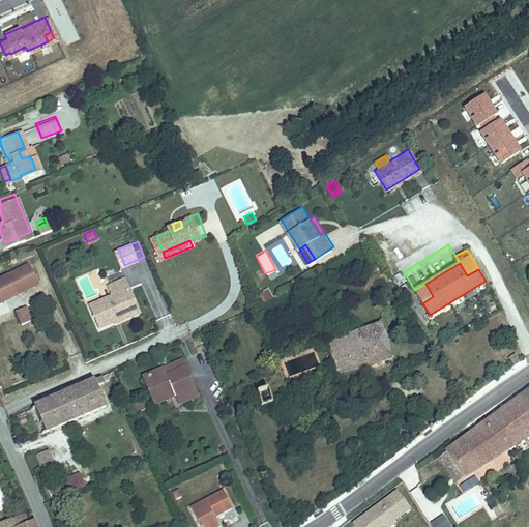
[(127,289),(134,286),(128,274),(111,283),(115,293),(94,302),(104,325),(137,311),(127,289)]
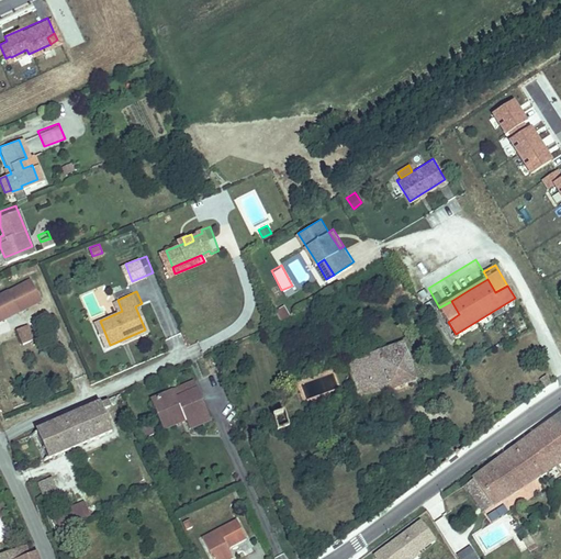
[(451,301),(439,308),(448,322),(459,314),(451,301)]
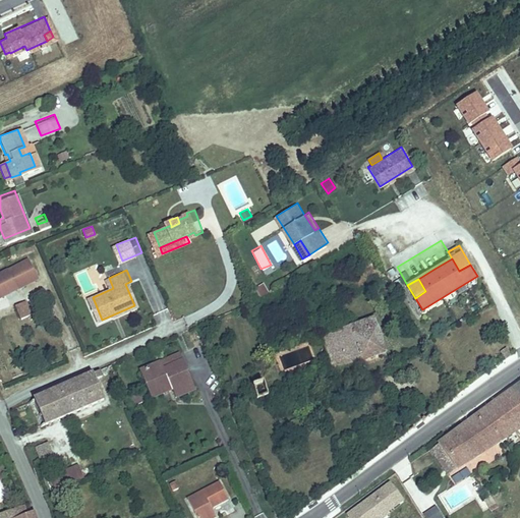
[(140,302),(131,281),(125,284),(134,305),(140,302)]
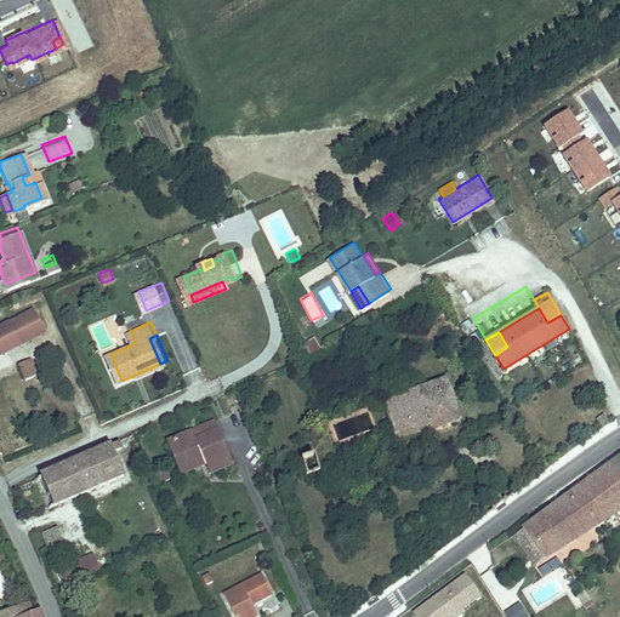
[(305,352),(319,346),(314,335),(300,340),(305,352)]
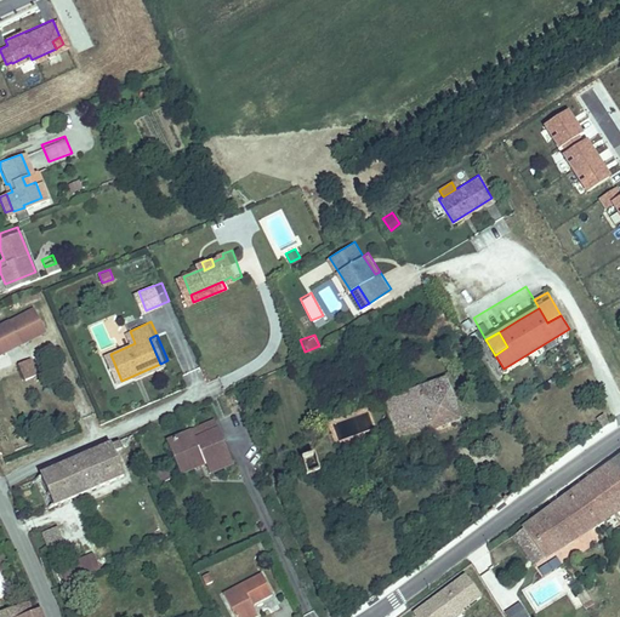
[(35,372),(30,359),(20,363),(26,376),(35,372)]
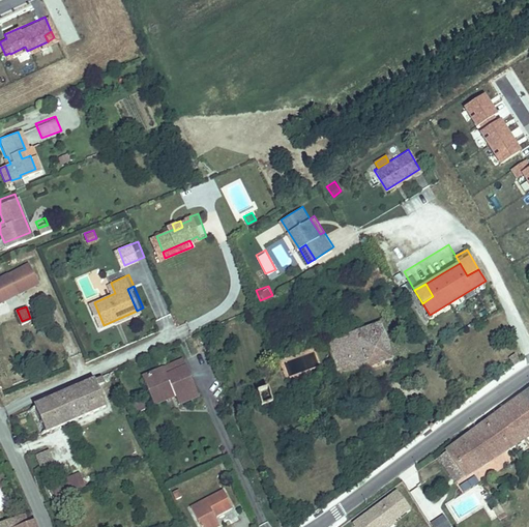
[(379,321),(328,339),(341,374),(391,355),(380,322),(379,321)]
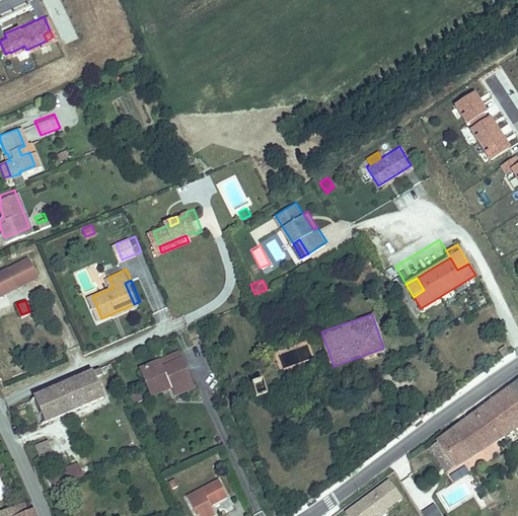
[(501,350),(504,355),(509,352),(506,347),(501,350)]
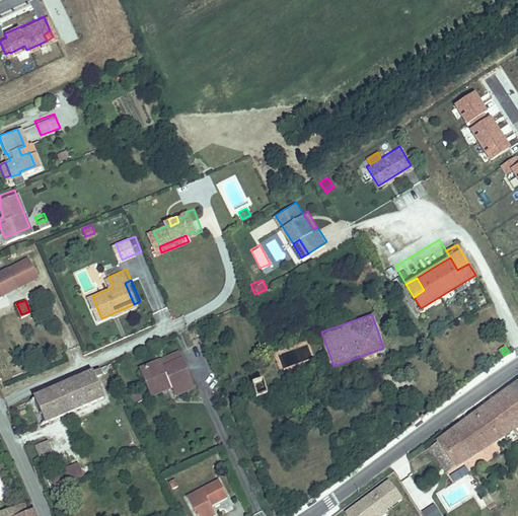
[(180,349),(161,357),(165,364),(183,356),(180,349)]
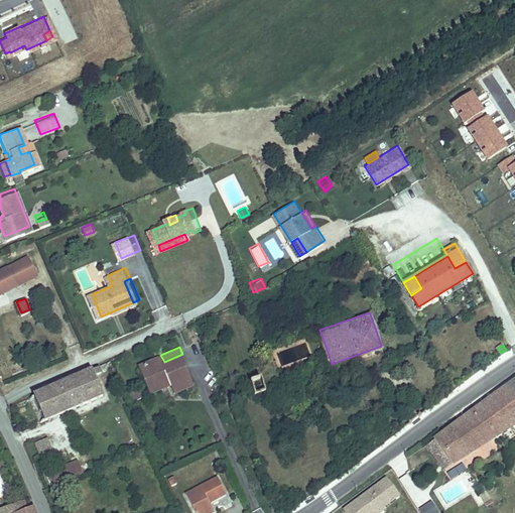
[(140,364),(149,383),(169,374),(172,381),(176,389),(195,381),(182,354),(164,362),(160,355),(140,364)]
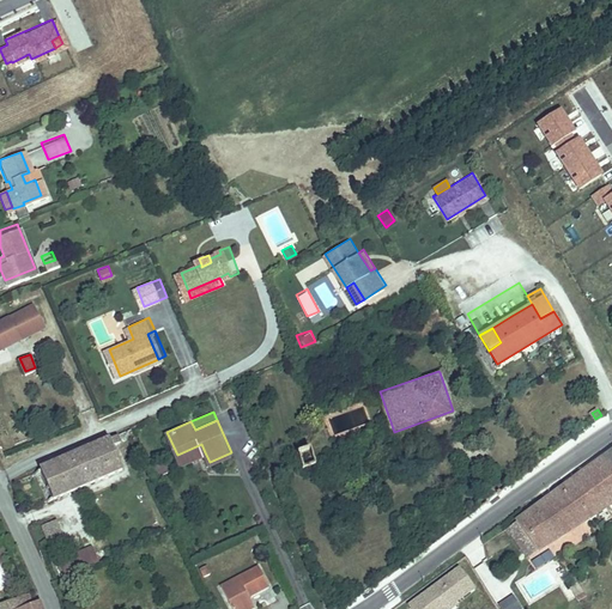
[(120,434),(43,468),(56,498),(126,467),(116,445),(123,442),(120,434)]
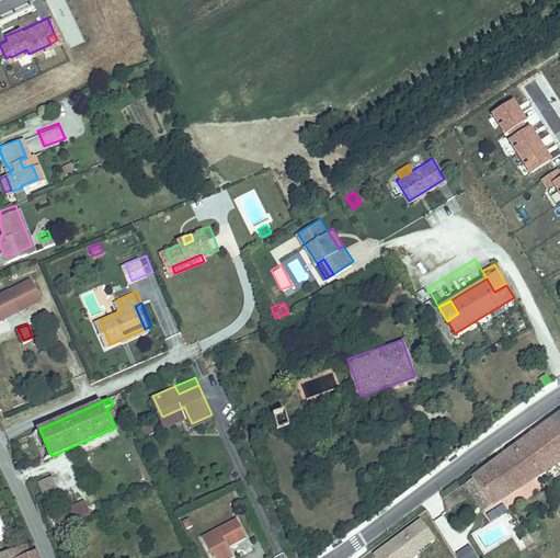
[(184,407),(162,417),(166,424),(187,414),(184,407)]
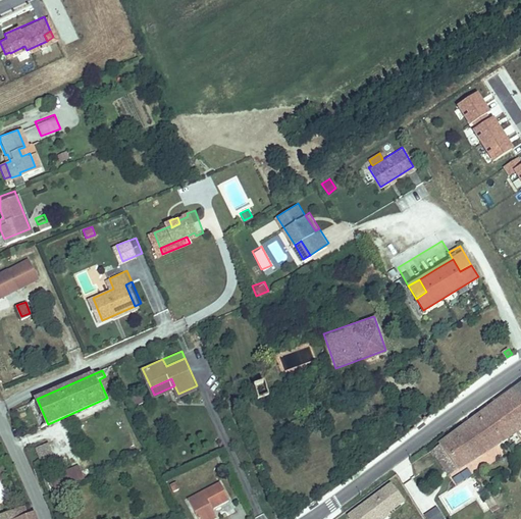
[(263,381),(252,385),(256,398),(266,394),(263,381)]
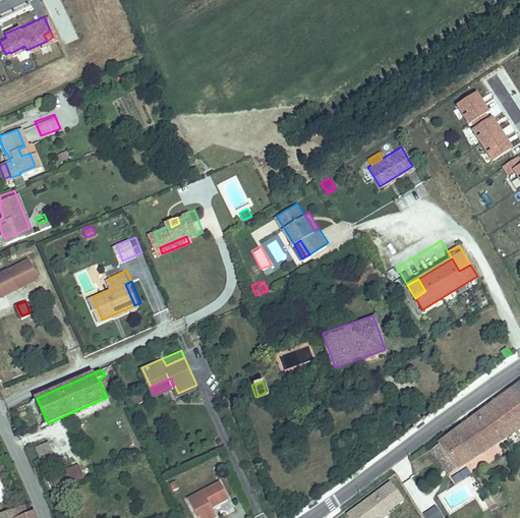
[(359,385),(351,391),(355,397),(363,391),(359,385)]
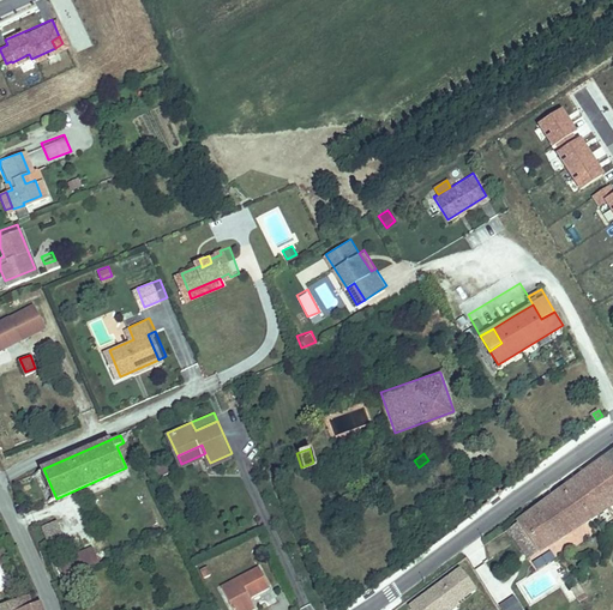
[(612,469),(604,456),(572,477),(599,508),(612,499),(612,469)]
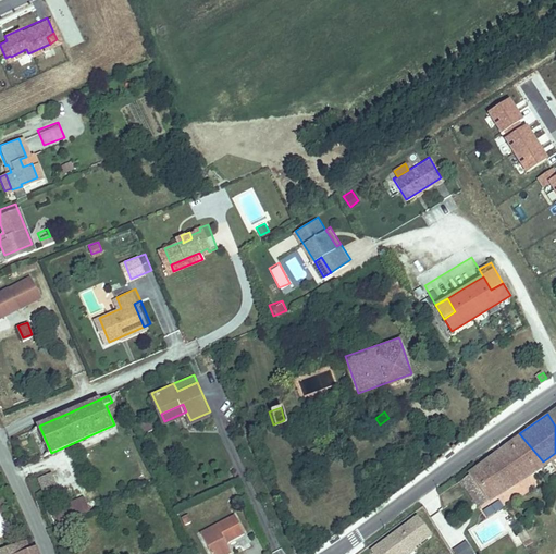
[(468,470),(468,471),(487,494),(489,495),(543,462),(519,433),(468,470)]
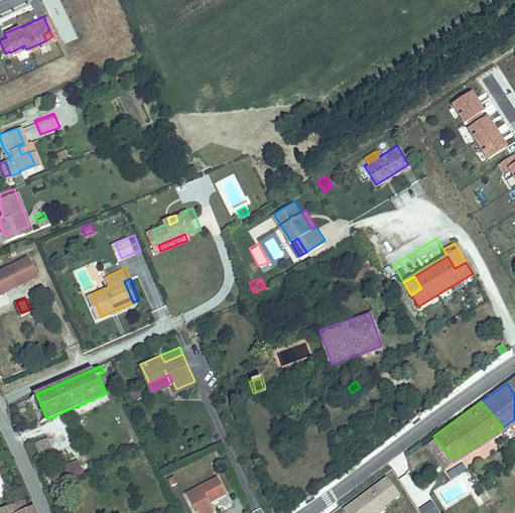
[(444,464),(452,458),(433,436),(426,441),(444,464)]
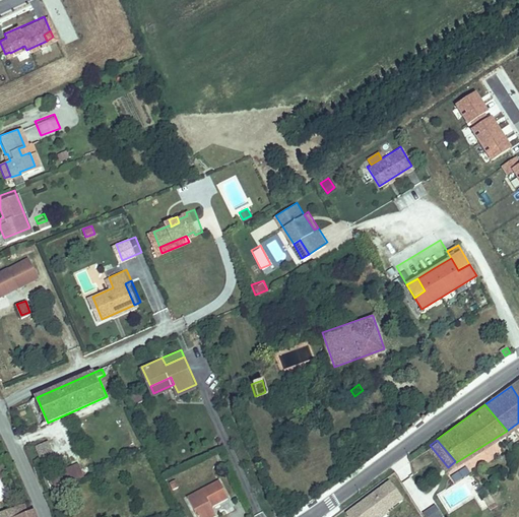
[(49,441),(37,446),(42,460),(54,455),(49,441)]
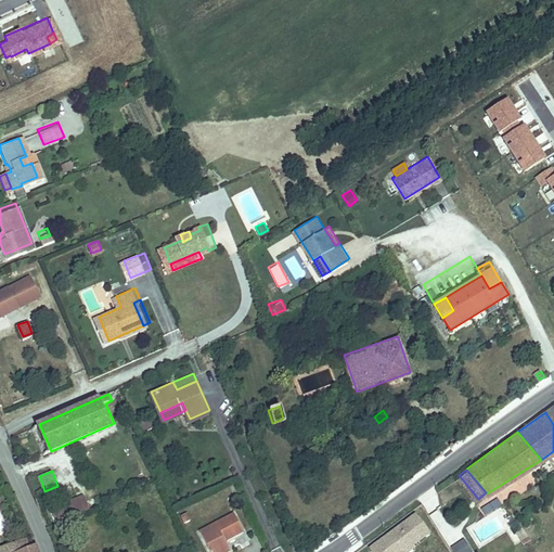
[(433,508),(440,504),(435,490),(426,493),(433,508)]
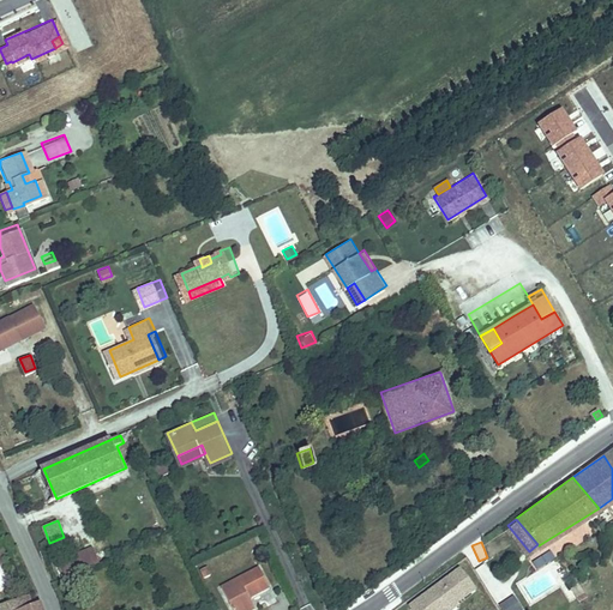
[(92,544),(56,557),(61,574),(98,562),(92,544)]
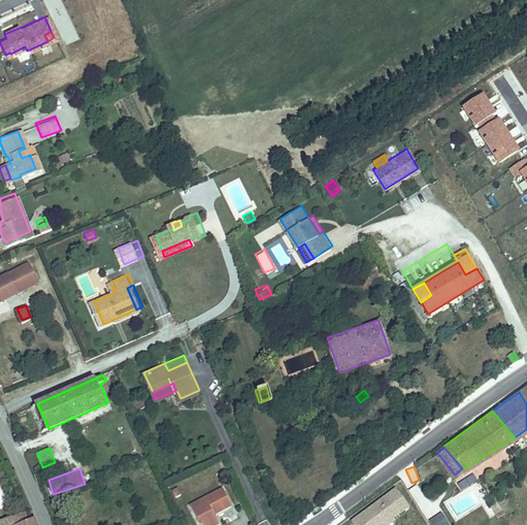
[(224,487),(192,505),(202,524),(211,524),(221,520),(216,512),(232,502),(224,487)]
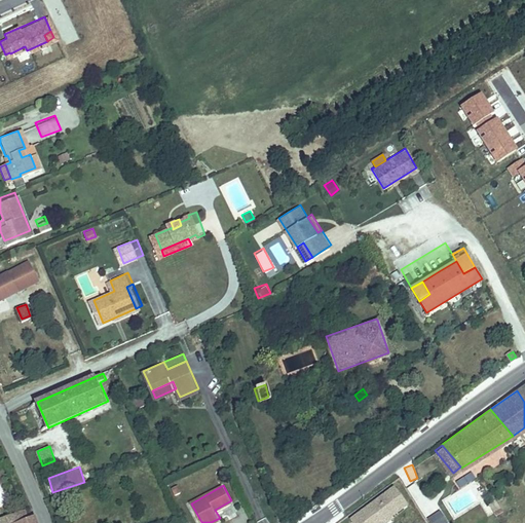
[(376,522),(377,522),(388,515),(405,502),(391,485),(349,517),(353,522),(376,522)]
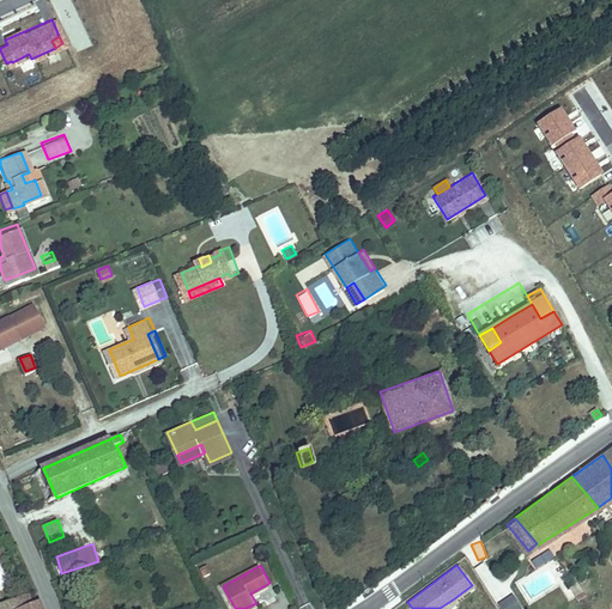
[(513,590),(495,600),(500,608),(515,608),(521,606),(513,590)]
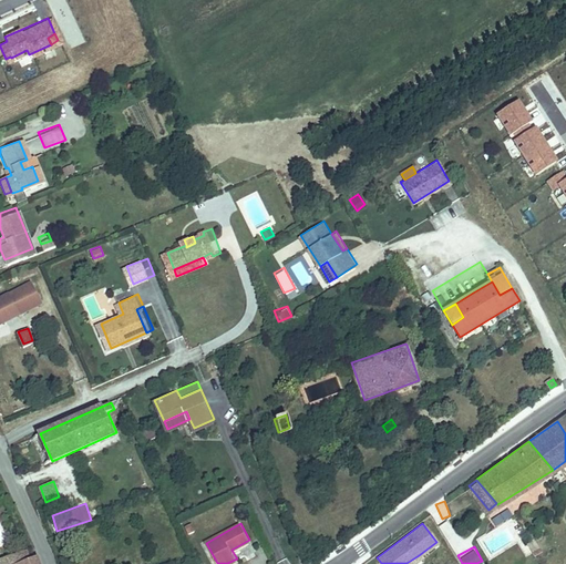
[(40,563),(38,557),(17,563),(14,554),(1,560),(2,563),(40,563)]
